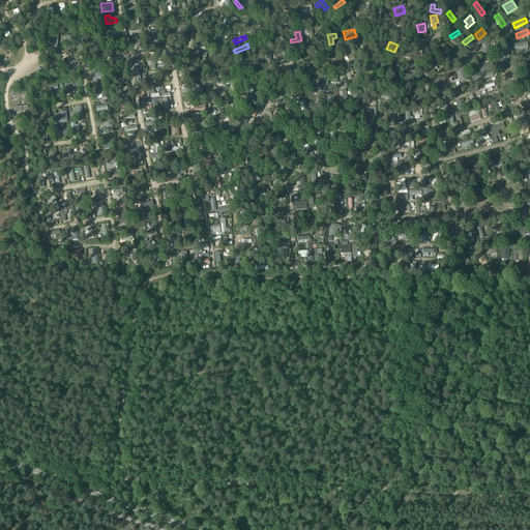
[(298,43),(290,45),(292,55),(299,54),(298,43)]
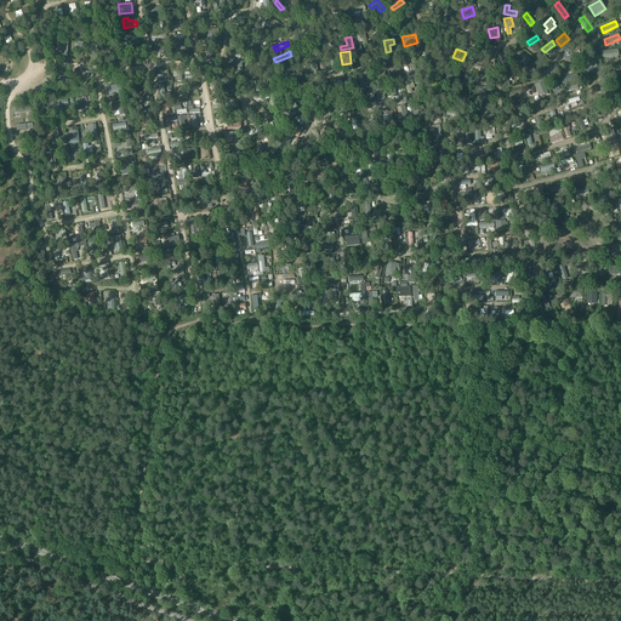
[(584,51),(571,60),(575,64),(587,57),(584,51)]
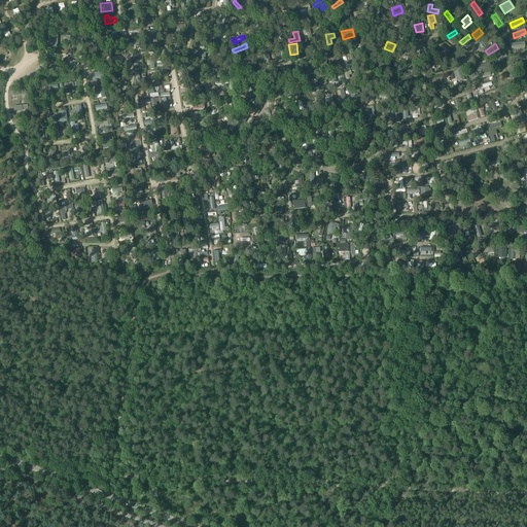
[(428,45),(424,46),(428,60),(432,58),(428,45)]
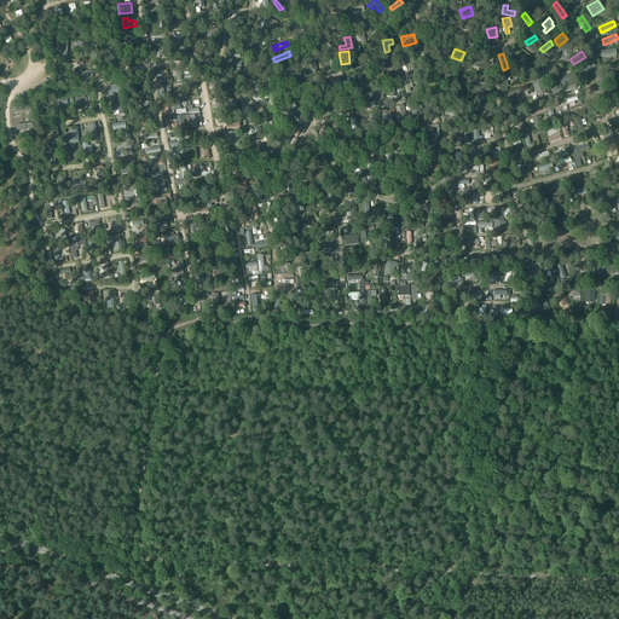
[(520,62),(515,64),(518,68),(530,61),(527,57),(526,57),(522,61),(520,62)]
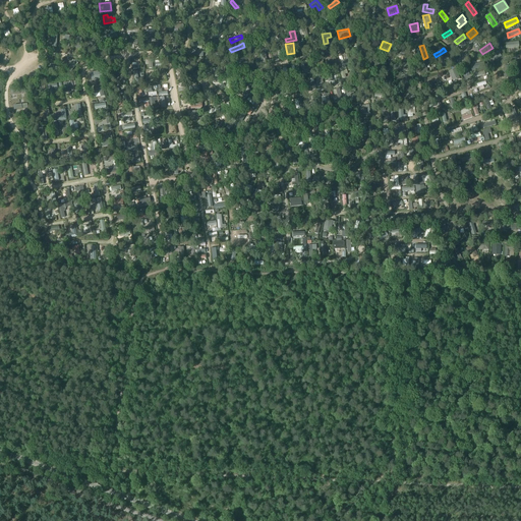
[(493,53),(486,58),(490,64),(495,61),(496,63),(499,61),(498,59),(502,56),(498,52),(494,55),(493,53)]
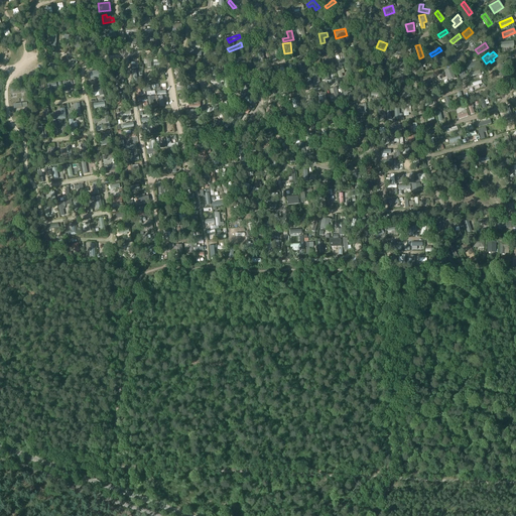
[(444,59),(443,55),(435,56),(436,65),(441,63),(440,60),(444,59)]
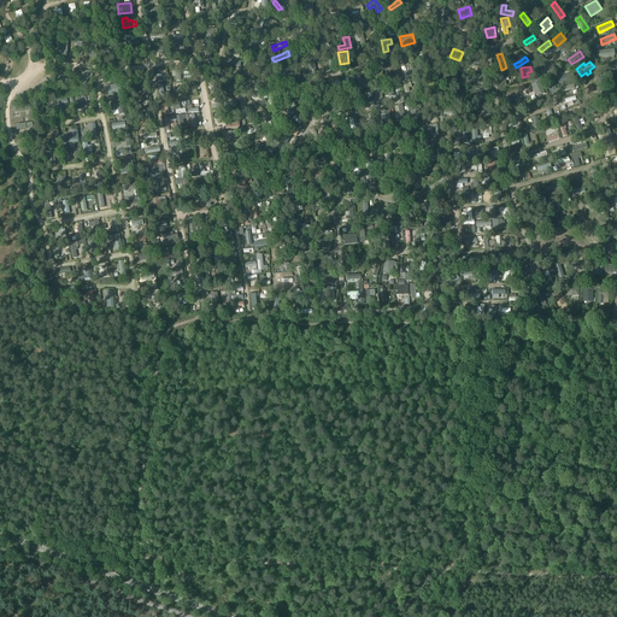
[(401,80),(401,78),(399,69),(388,71),(391,82),(401,80)]
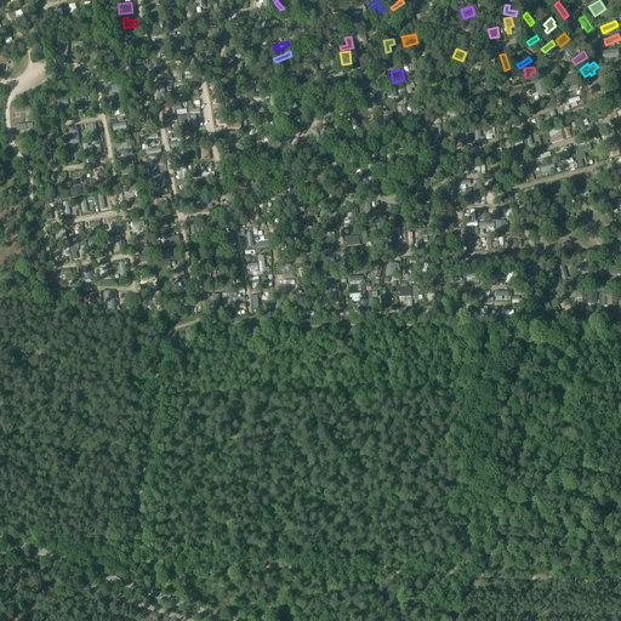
[(457,69),(448,74),(451,83),(461,78),(457,69)]
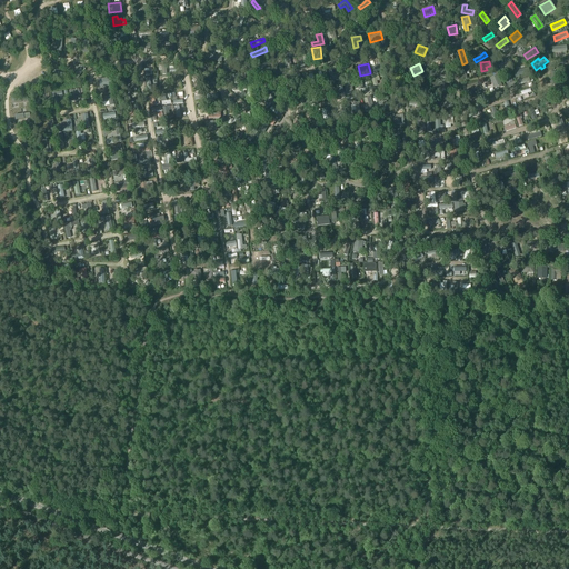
[(206,65),(201,68),(210,78),(213,75),(207,67),(206,65)]
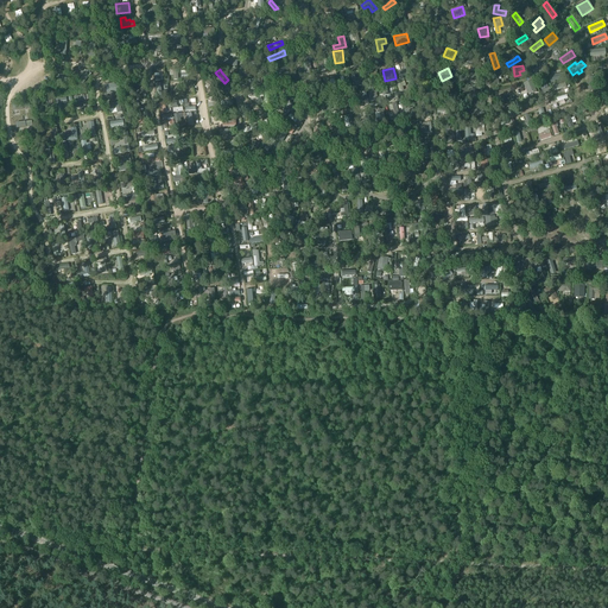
[(88,71),(78,82),(82,86),(92,75),(88,71)]
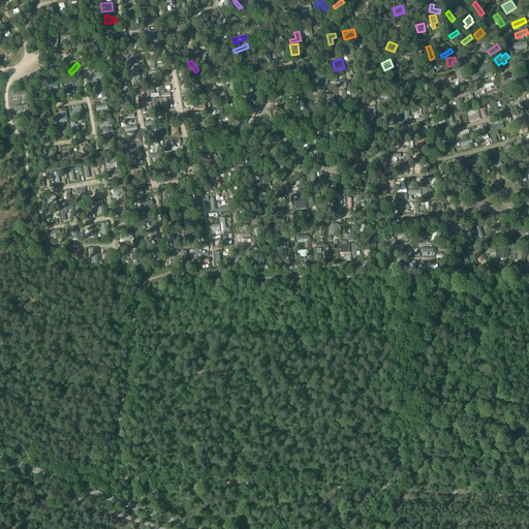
[(414,64),(407,66),(408,72),(411,72),(412,73),(416,72),(415,71),(417,71),(416,66),(415,67),(414,64)]
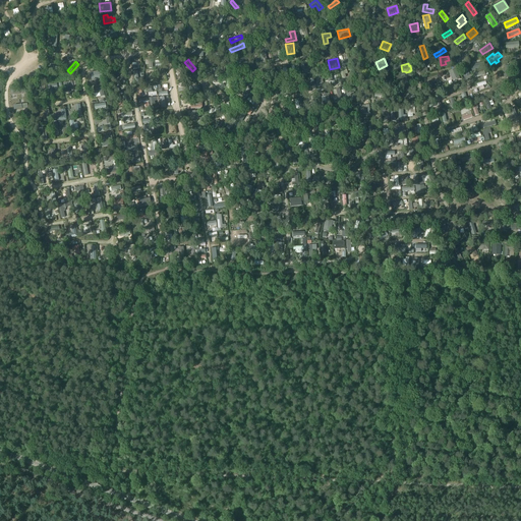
[(299,64),(292,65),(295,78),(298,78),(297,77),(301,76),(299,64)]
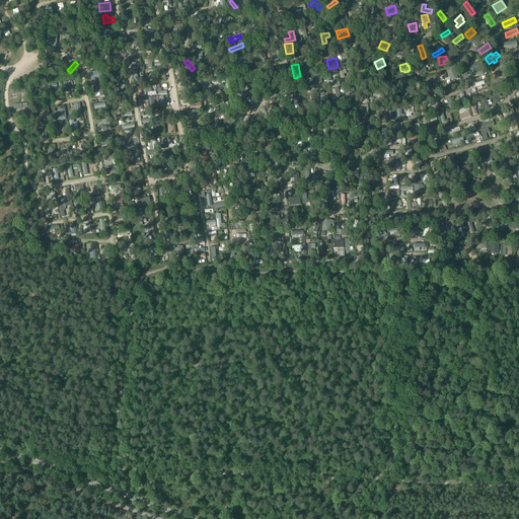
[(176,66),(174,69),(181,75),(184,72),(176,66)]
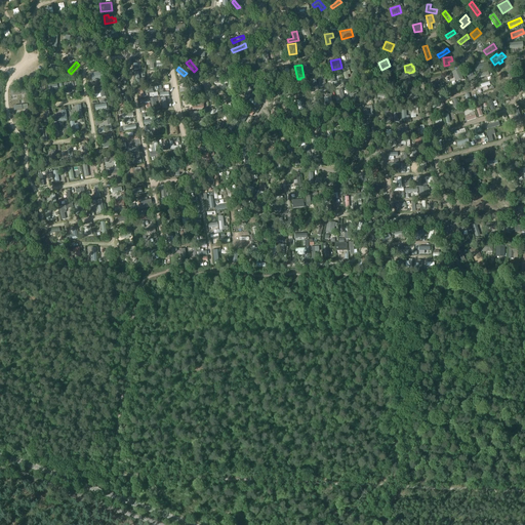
[(470,67),(463,70),(467,77),(473,75),(470,67)]
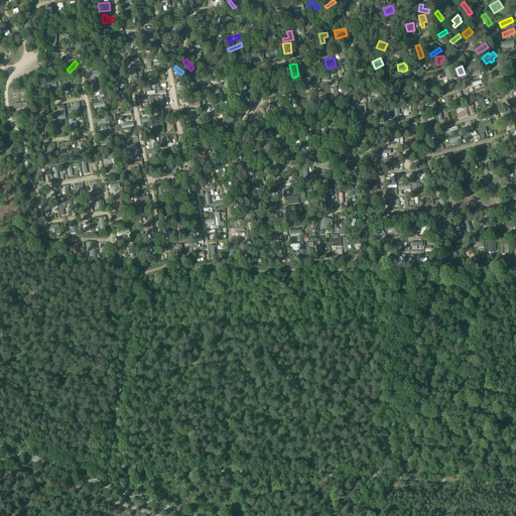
[(452,69),(444,71),(447,80),(452,78),(453,79),(455,78),(452,69)]
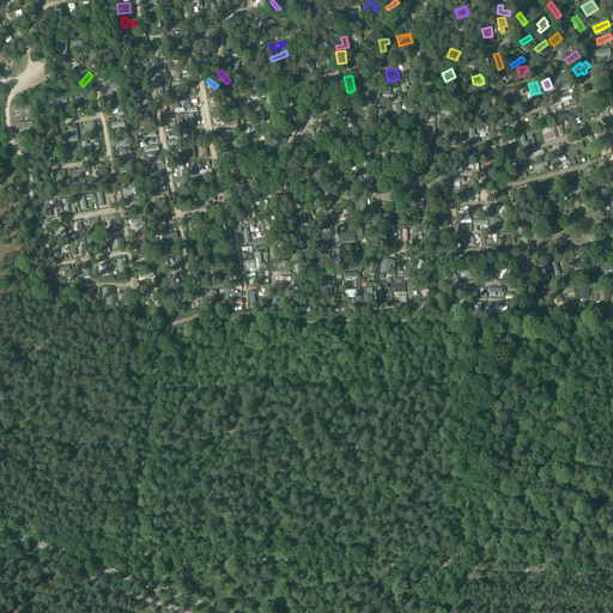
[(119,84),(107,86),(108,95),(120,92),(119,84)]
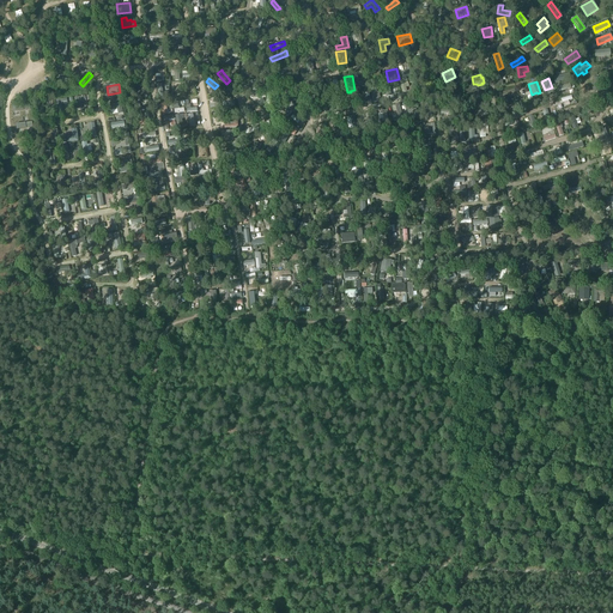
[(293,91),(281,97),(284,102),(296,96),(293,91)]
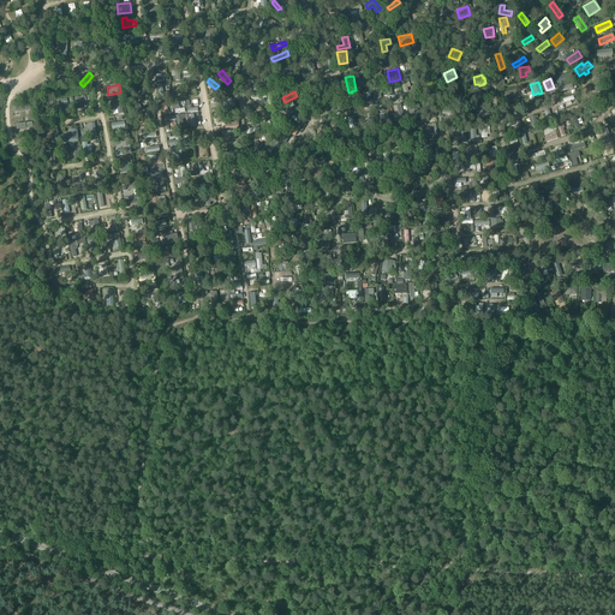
[(565,103),(572,102),(572,97),(568,99),(567,94),(562,95),(565,103)]
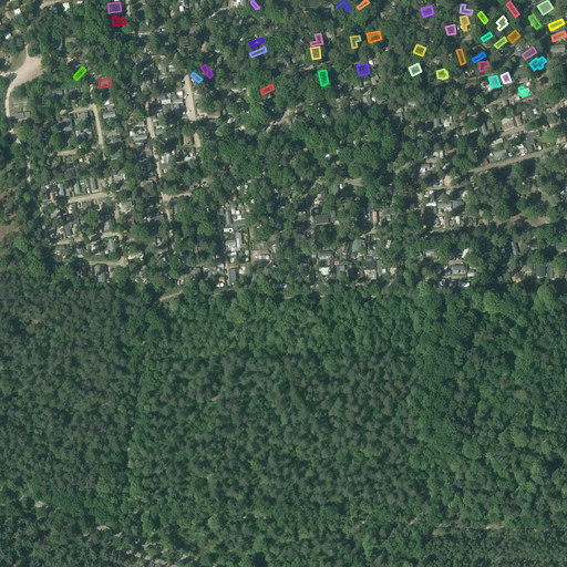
[(79,90),(69,91),(71,102),(75,101),(74,94),(80,94),(79,90)]
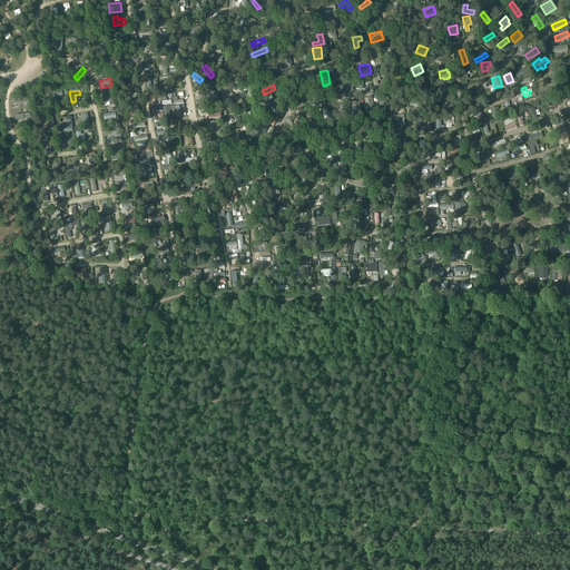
[(61,92),(52,94),(53,105),(58,104),(57,97),(62,97),(61,92)]
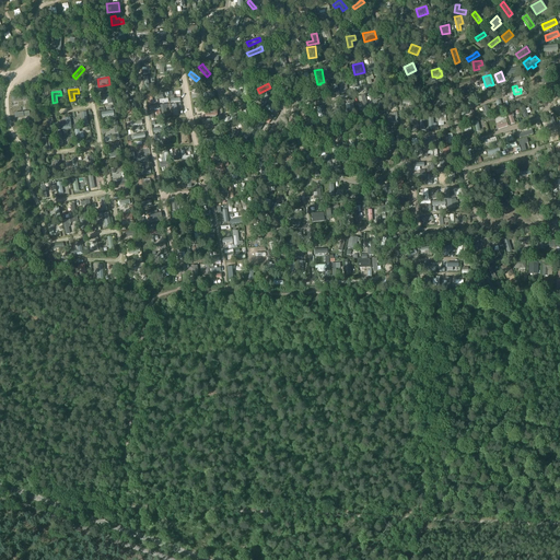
[(111,94),(100,96),(101,101),(102,101),(106,100),(107,104),(112,103),(111,94)]
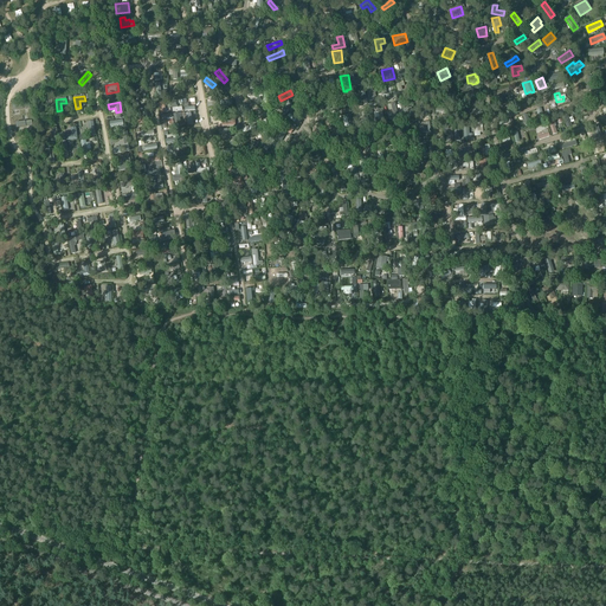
[(580,107),(577,110),(582,117),(586,115),(580,107)]
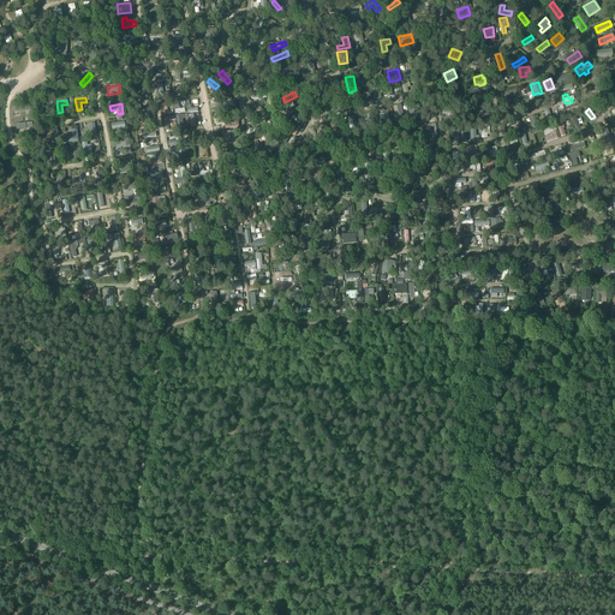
[(418,109),(408,112),(411,120),(419,118),(418,109)]
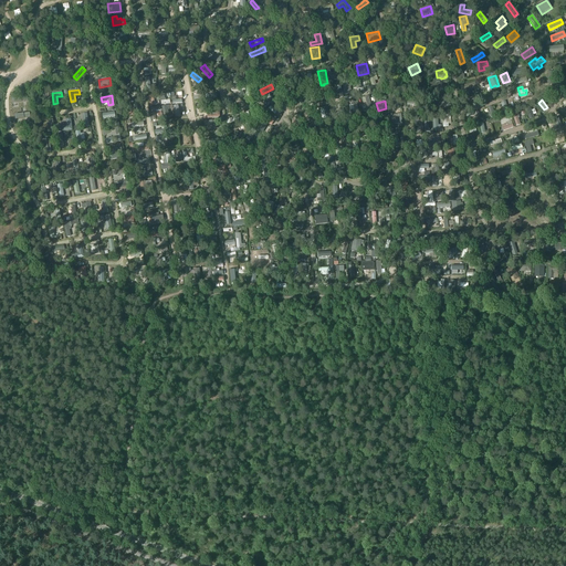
[(215,108),(215,111),(215,114),(207,115),(207,118),(220,117),(219,108),(215,108)]
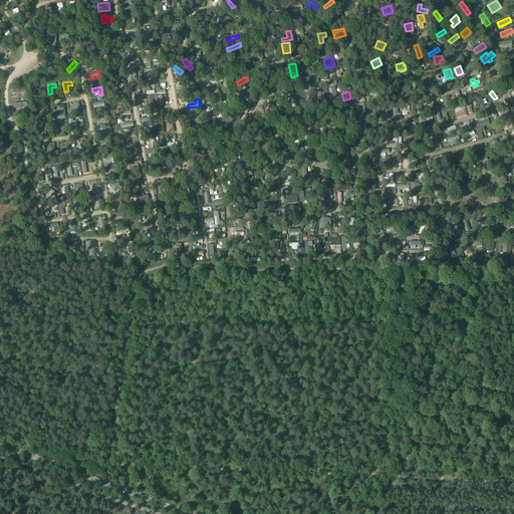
[(228,99),(225,101),(230,107),(232,109),(233,110),(236,108),(228,99)]
